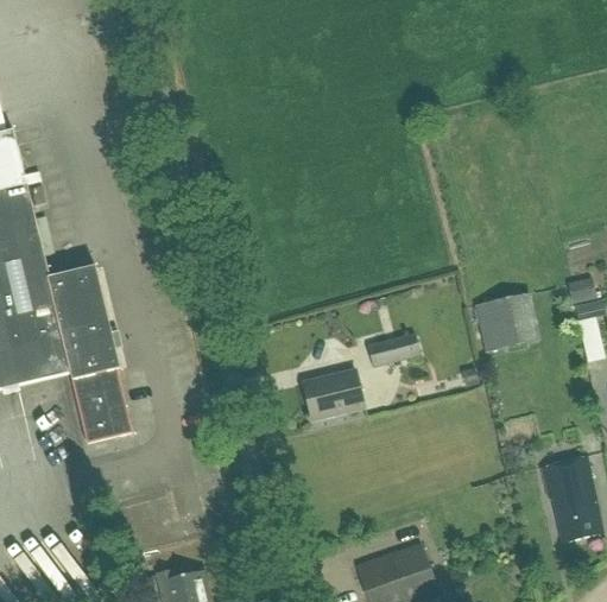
[(0,387),(69,371),(86,441),(131,430),(115,368),(119,367),(94,265),(48,276),(25,183),(24,184),(11,130),(0,132),(0,387)]
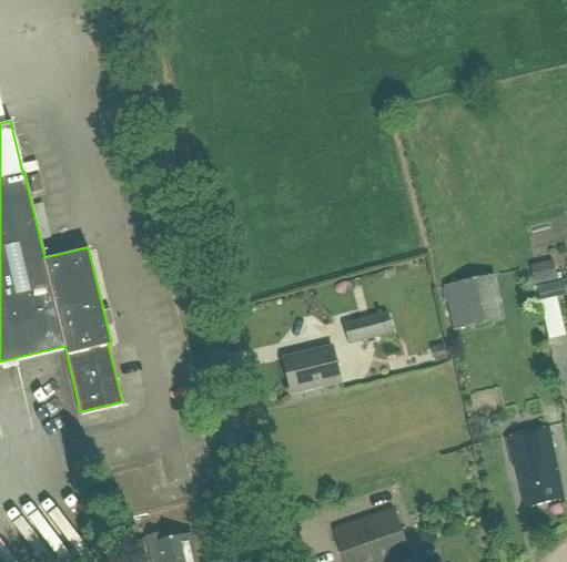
[(26,175),(30,191),(42,187),(38,172),(26,175)]
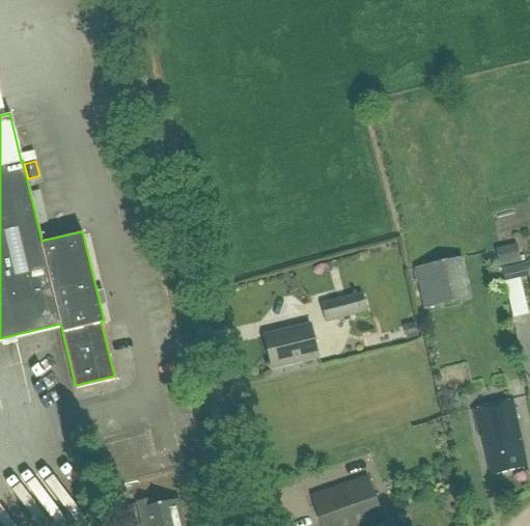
[(514,242),(496,246),(500,263),(519,258),(514,242)]
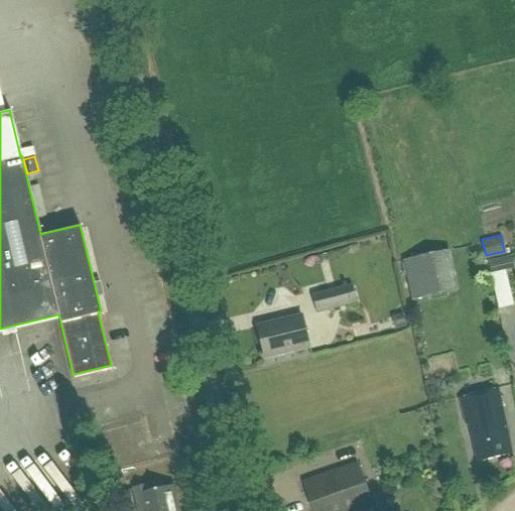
[(410,298),(442,291),(457,288),(447,248),(401,259),(410,298)]
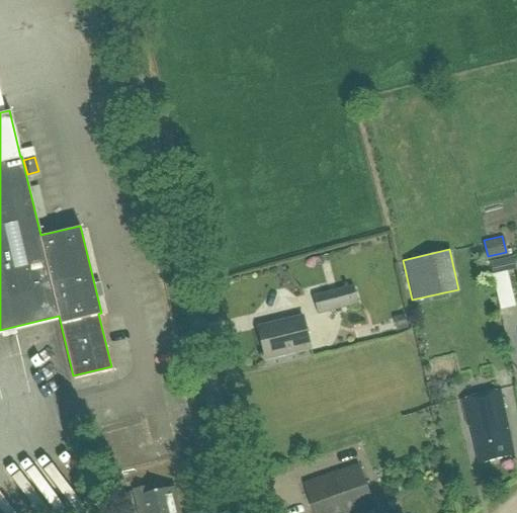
[(352,283),(312,294),(317,313),(344,305),(356,302),(352,283)]
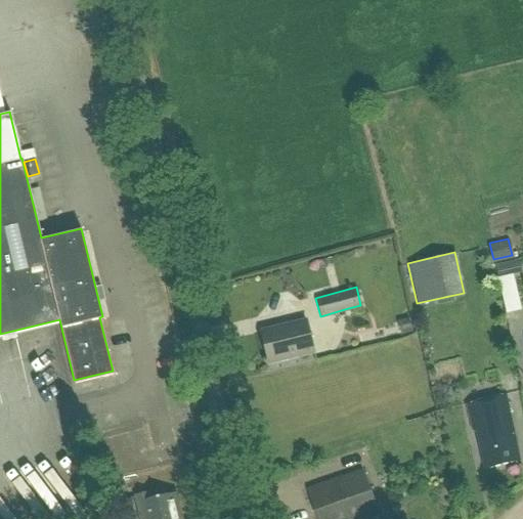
[(305,317),(259,329),(267,361),(312,350),(305,317)]
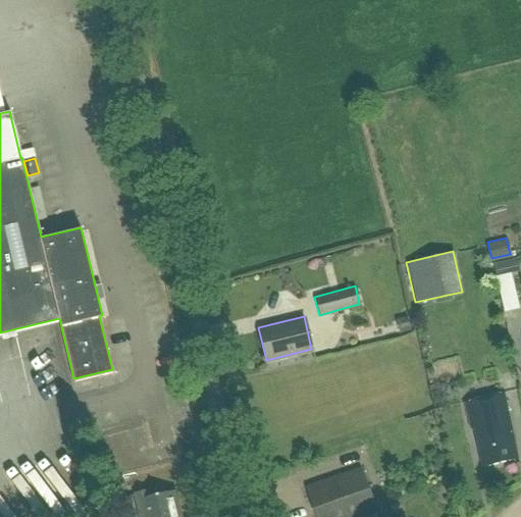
[(470,398),(464,400),(469,426),(473,425),(480,465),(516,457),(503,391),(497,392),(470,398)]
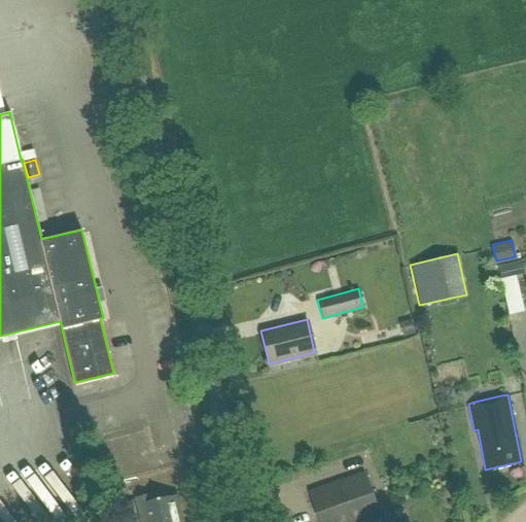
[(364,521),(364,519),(380,514),(364,470),(308,489),(318,521),(364,521)]
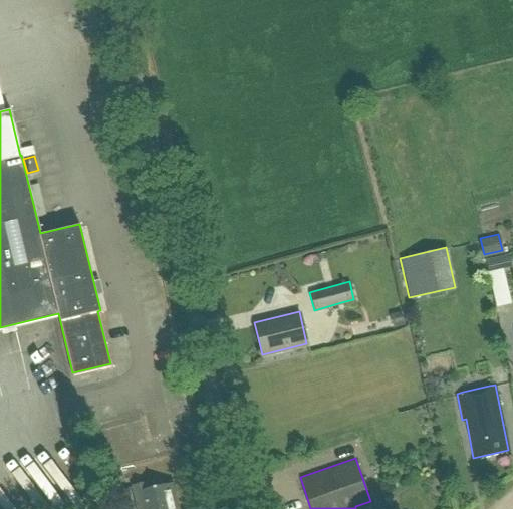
[(133,482),(139,508),(178,508),(171,480),(146,486),(144,479),(133,482)]
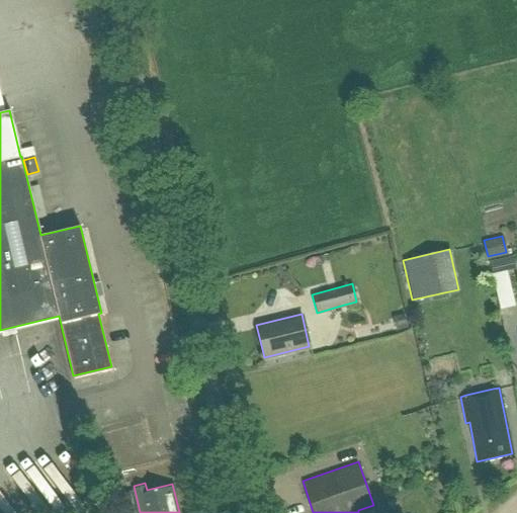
[(127,489),(110,493),(114,512),(133,508),(127,489)]
